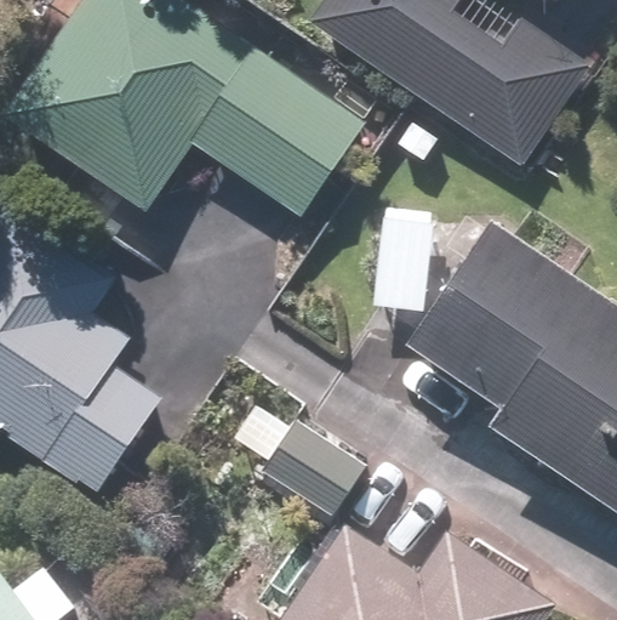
[(84,0),(9,114),(148,208),(193,141),(302,214),(364,121),(183,0),(84,0)]
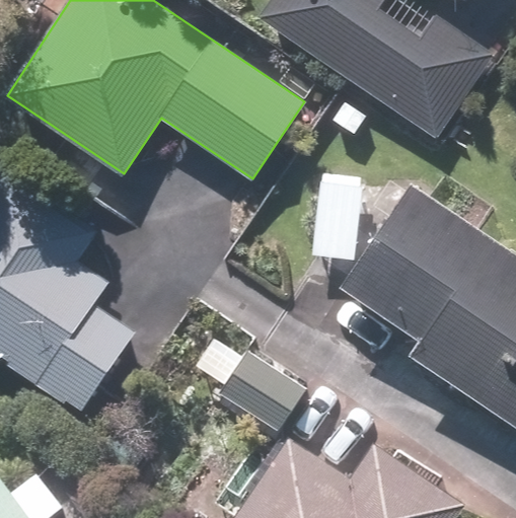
[(373,7),(377,0),(273,0),(260,20),(435,139),(494,54),(434,13),(419,37),(373,7)]
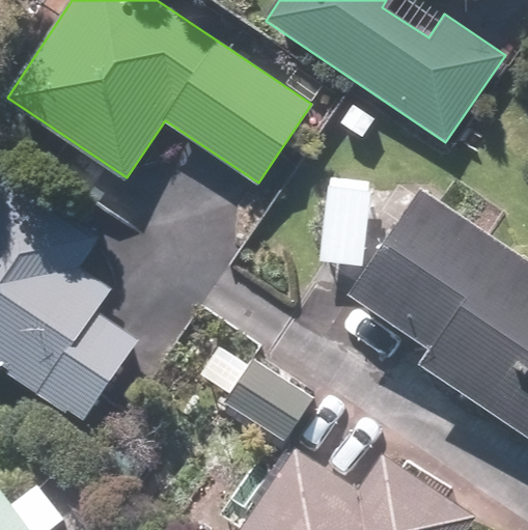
[(73,262),(91,234),(0,172),(0,359),(86,418),(139,340),(90,308),(106,285),(73,262)]
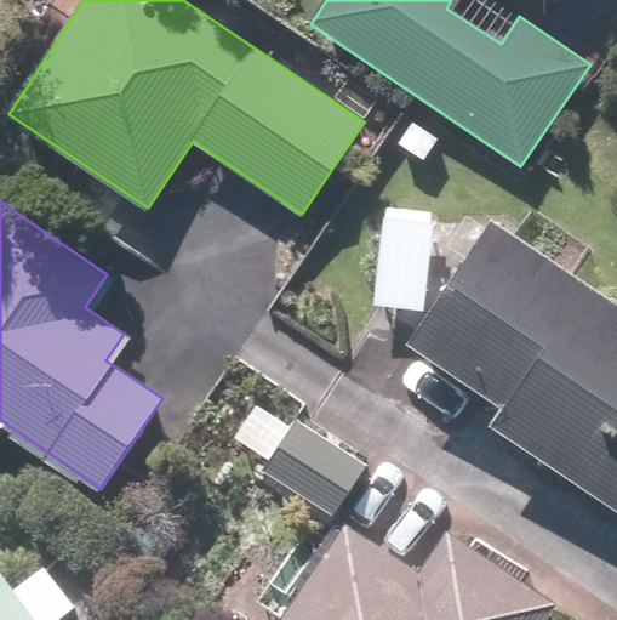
[(616,306),(485,219),(429,303),(438,215),(384,209),(373,307),(423,312),(406,337),(506,403),(492,425),(616,507),(616,306)]
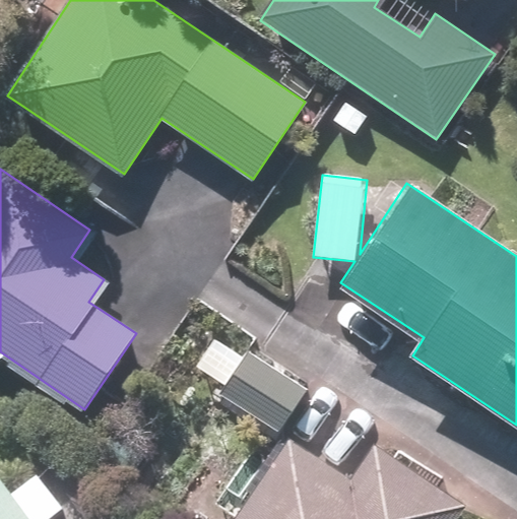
[(307,386),(248,348),(218,393),(278,431),(307,386)]
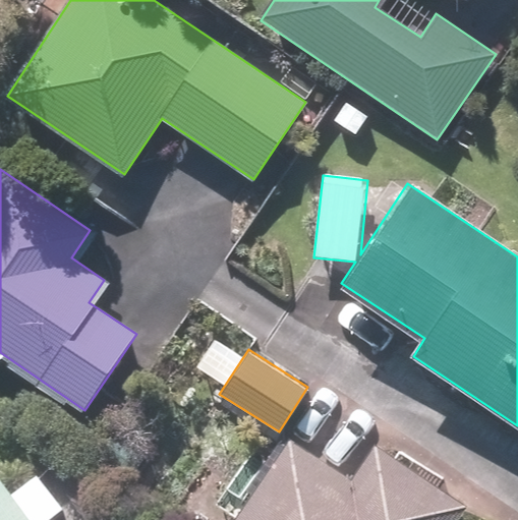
[(237,519),(450,519),(460,504),(375,451),(355,481),(287,440),(237,519)]
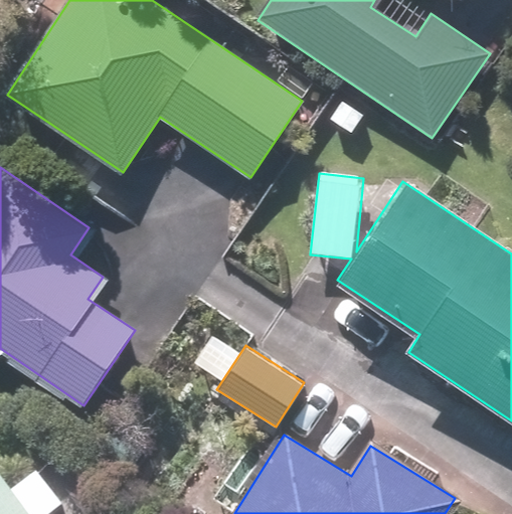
[(0,513),(46,513),(60,504),(37,474),(16,490),(0,469),(0,513)]
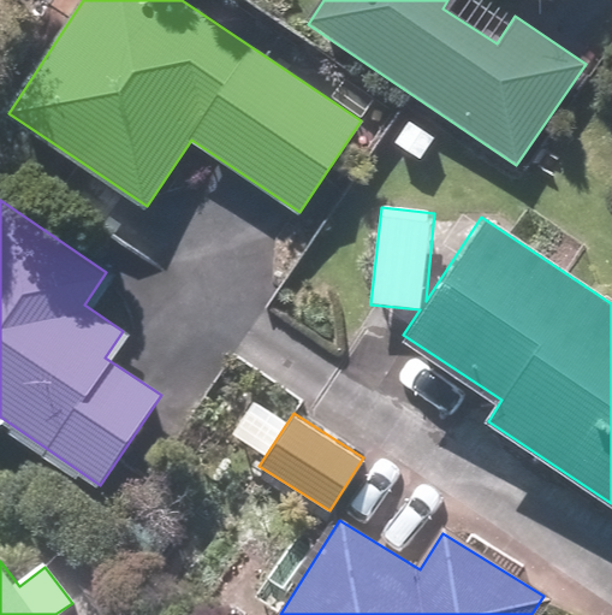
All buildings are outlined.
